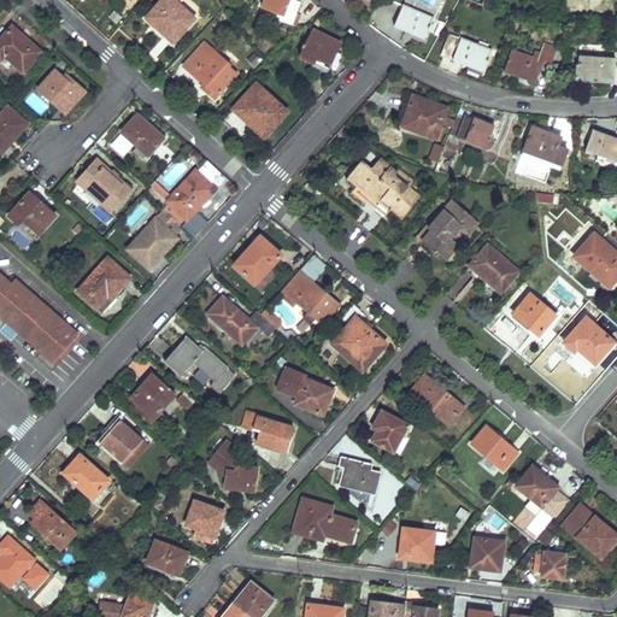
[(172,0),(162,0),(157,5),(148,16),(176,41),(195,19),(172,0)]
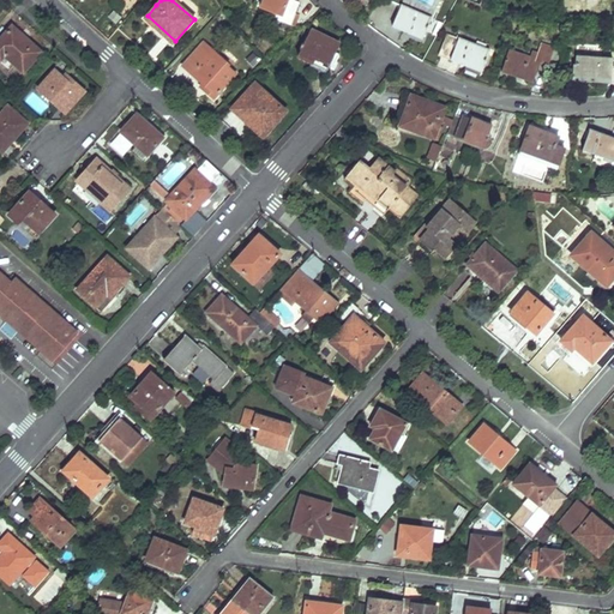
[(282,20),(289,23),(296,25),(300,17),(295,14),(300,4),(292,0),(263,0),(260,7),(283,16),(282,20)]
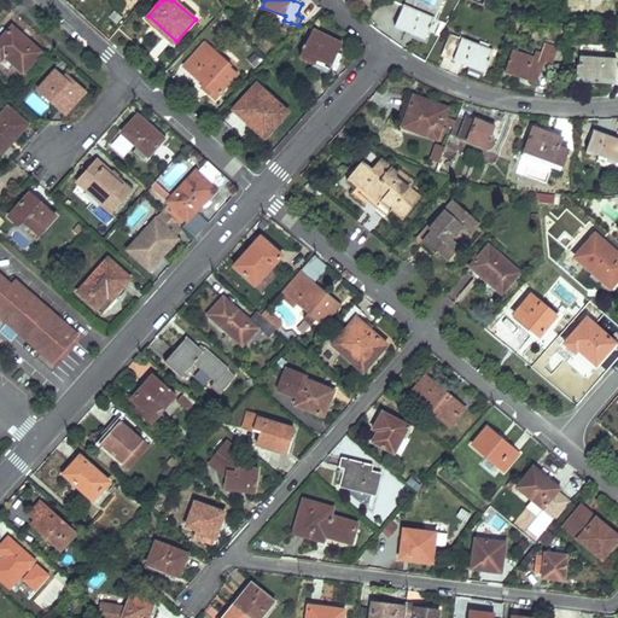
[(589,0),(588,12),(599,13),(600,1),(589,0)]
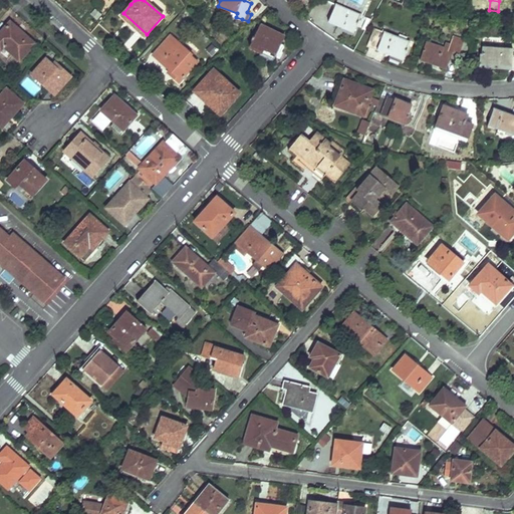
[(322,1),(321,4),(319,7),(329,11),(332,5),(322,1)]
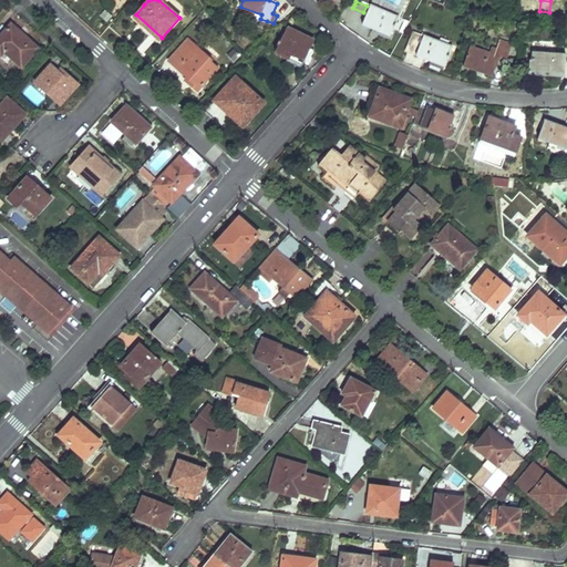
[(370,4),(366,14),(362,24),(390,35),(398,17),(370,4)]
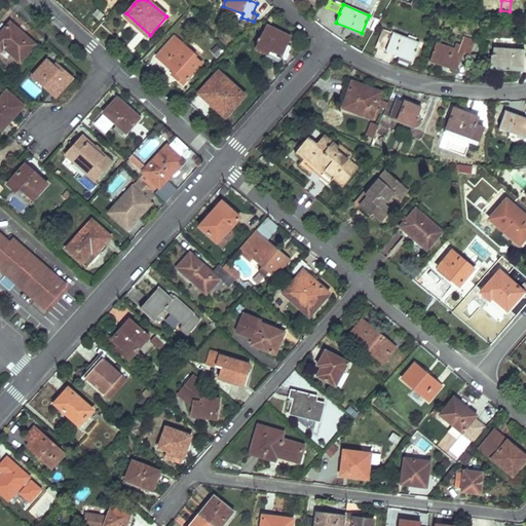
[(12,54),(21,62),(35,45),(10,23),(0,34),(0,50),(1,51),(4,47),(12,54)]
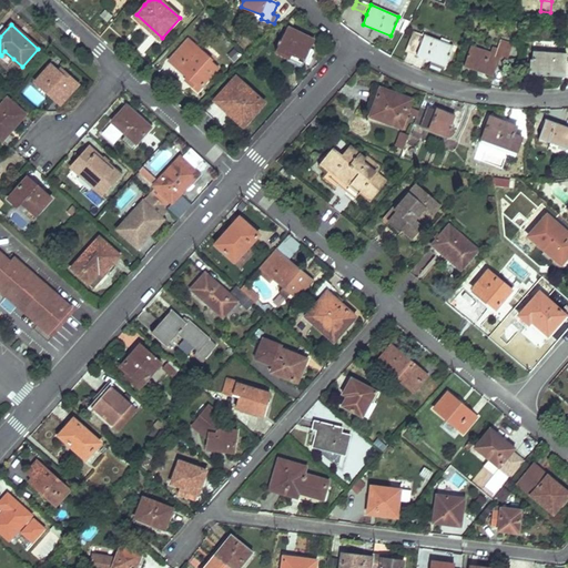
[(287,27),(282,39),(275,51),(302,64),(314,40),(287,27)]
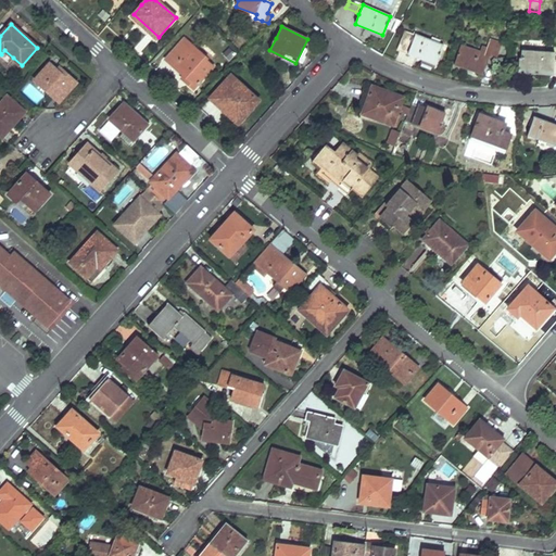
[(399,47),(408,51),(418,54),(417,59),(436,65),(444,46),(405,30),(399,47)]
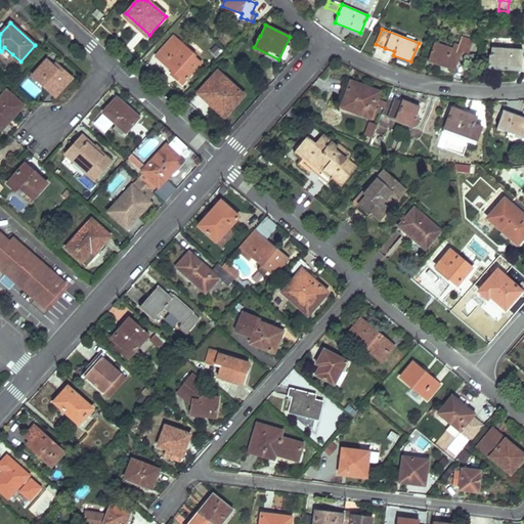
[(173,71),(172,72),(171,73),(183,84),(202,63),(195,57),(198,55),(175,37),(158,56),(173,71)]
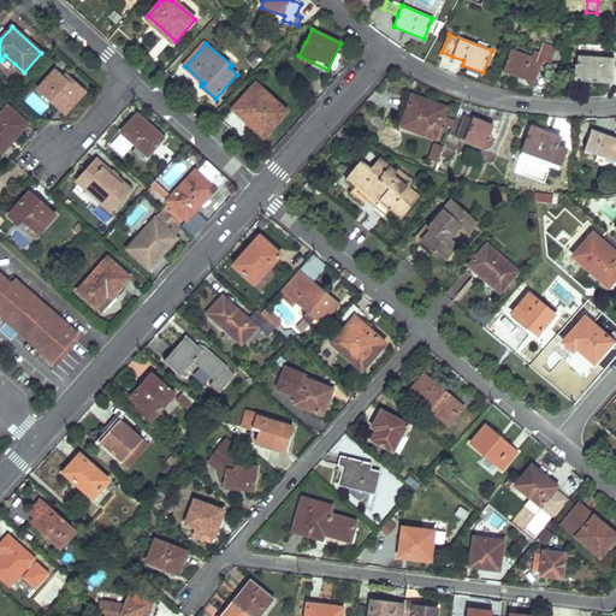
[(543,43),(542,48),(539,53),(533,51),(531,58),(510,51),(503,71),(531,80),(533,73),(537,75),(542,61),(549,64),(555,47),(543,43)]
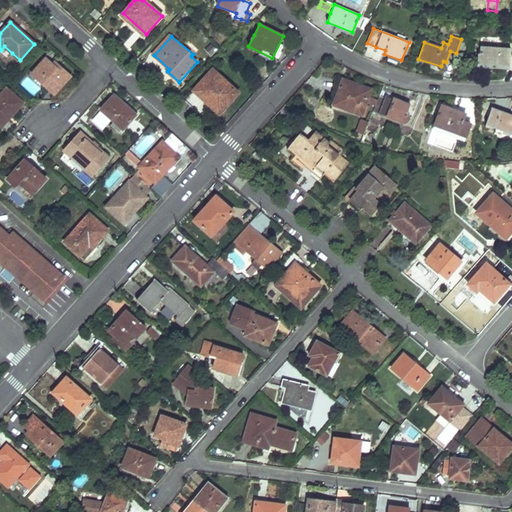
[(0,50),(0,51),(8,59),(12,53),(4,46),(1,50),(0,50)]
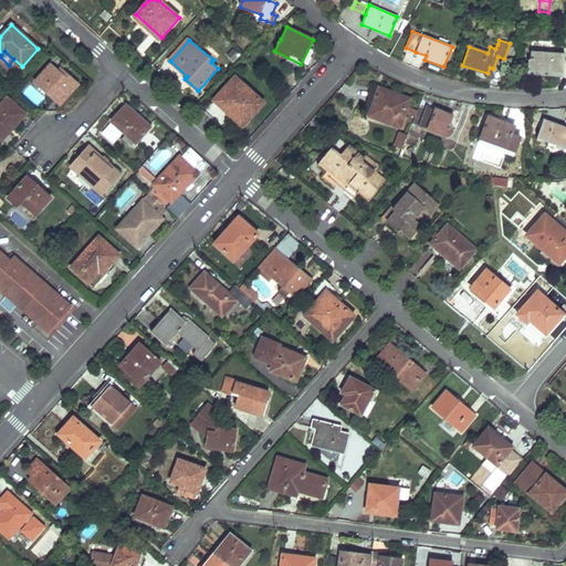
[(531,59),(530,59),(528,59),(527,73),(563,76),(565,53),(532,51),(531,59)]
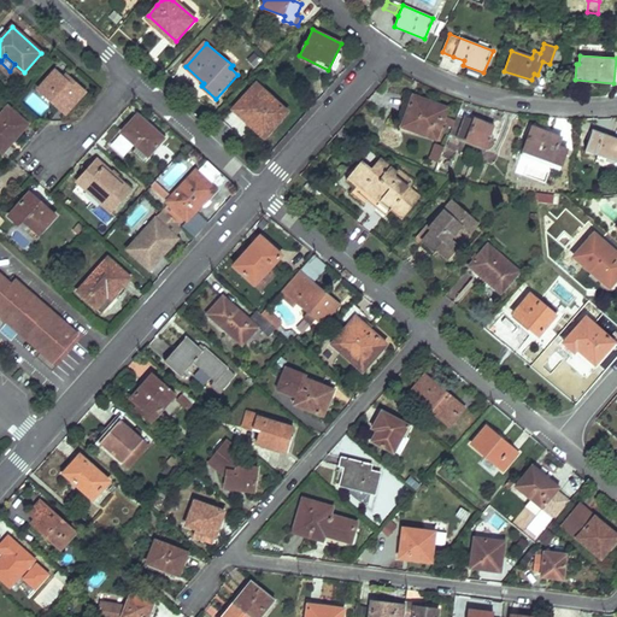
[(84,92),(76,83),(66,75),(63,78),(54,71),(39,88),(65,113),(84,92)]
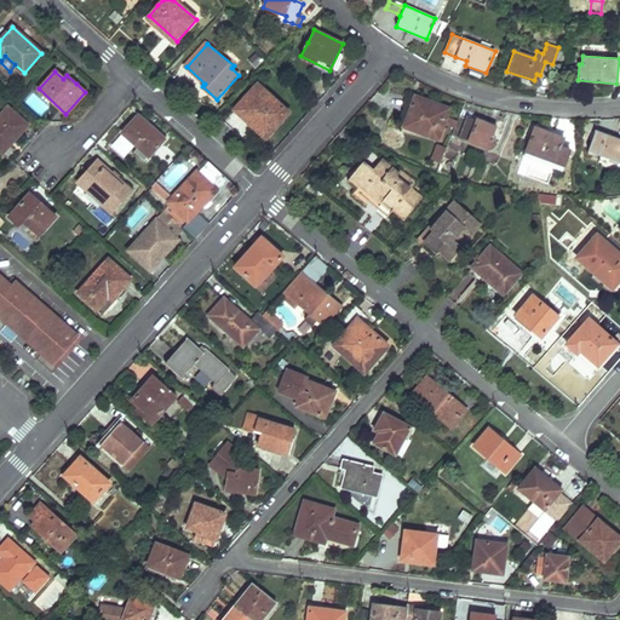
[(236,105),(246,114),(256,124),(253,126),(265,138),(290,113),(257,84),(236,105)]
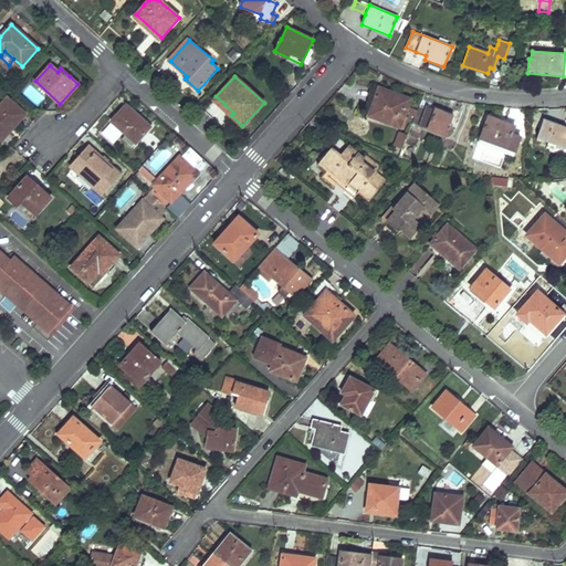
[(407,107),(410,100),(378,87),(368,115),(399,127),(405,113),(415,116),(417,111),(407,107)]
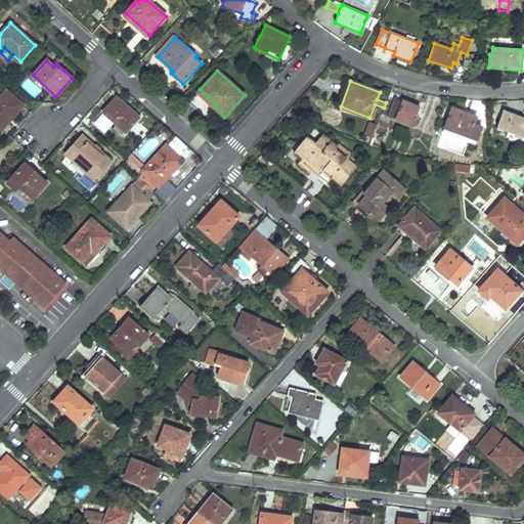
[(0,97),(0,127),(2,129),(23,105),(7,90),(0,97)]
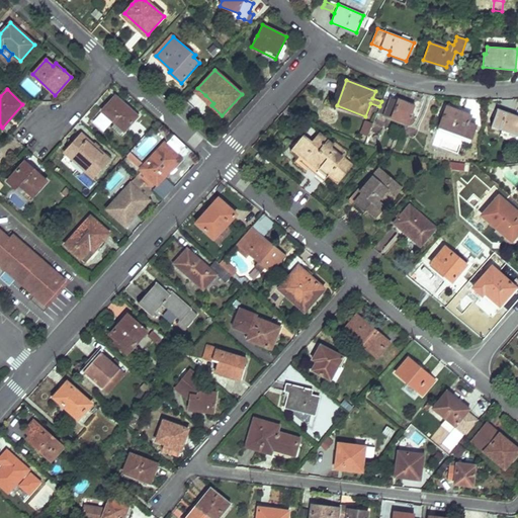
[(138,116),(115,96),(102,110),(115,122),(111,127),(120,136),(138,116)]
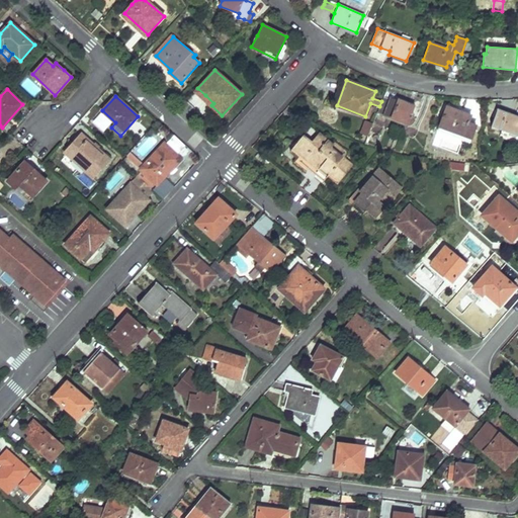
[(412,115),(411,114),(415,105),(398,98),(398,99),(392,96),(383,114),(409,124),(412,115)]
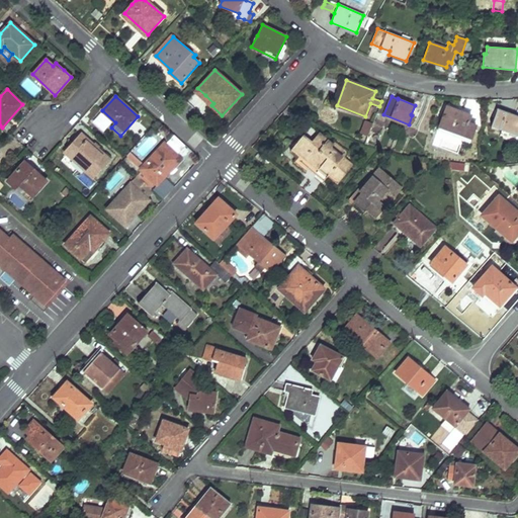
[(476,124),(471,123),(468,121),(470,115),(446,106),(439,125),(470,138),(476,124)]
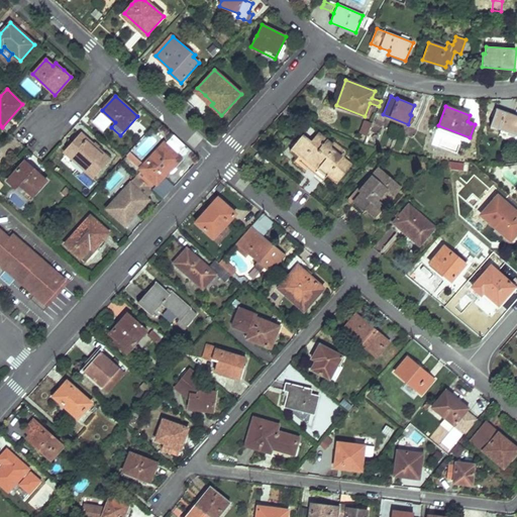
[(516,135),(516,116),(497,109),(491,126),(516,135)]
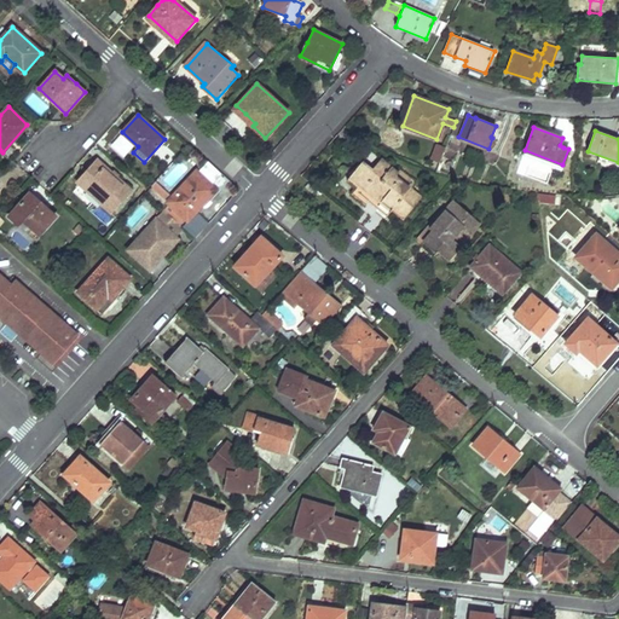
[(437,144),(433,154),(441,156),(445,148),(437,144)]
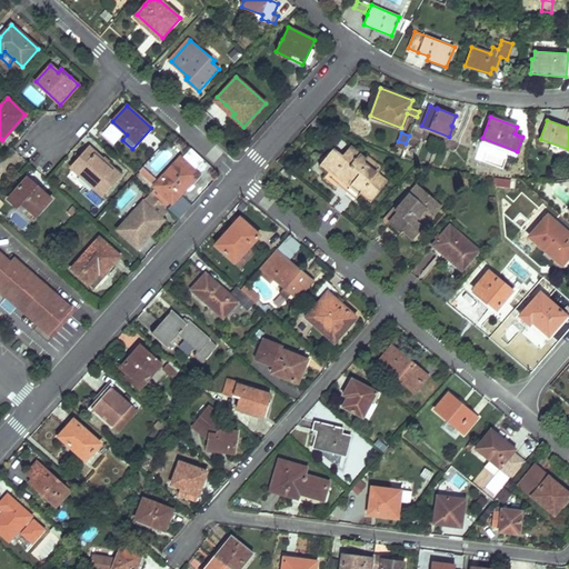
[(101,196),(110,185),(120,175),(90,147),(71,167),(101,196)]
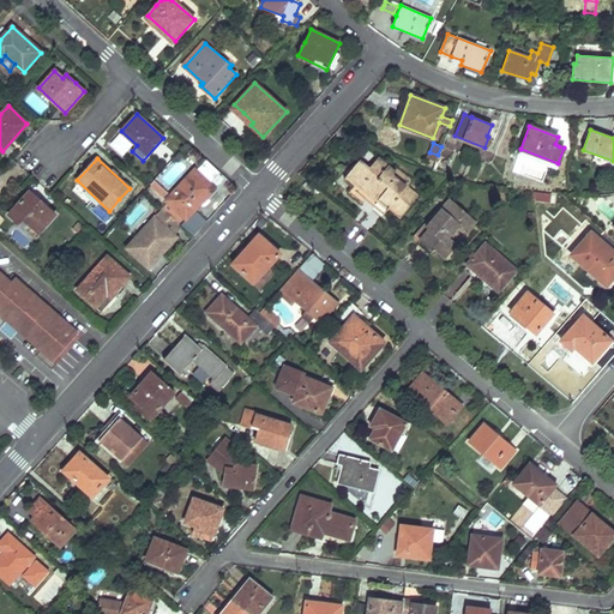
[(220,172),(206,160),(197,170),(210,182),(220,172)]
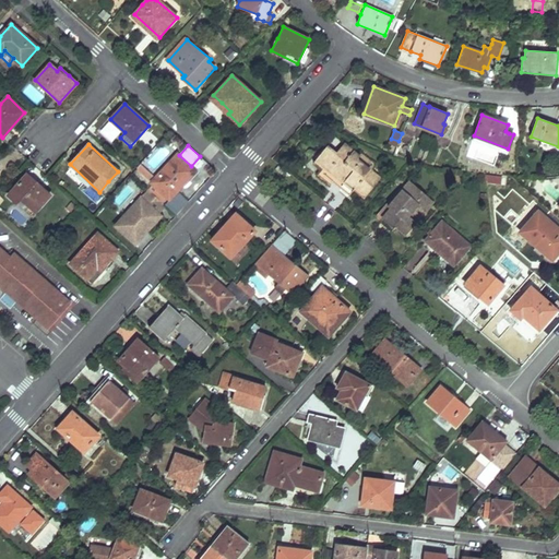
[(331,170),(332,169),(333,168),(339,173),(334,177),(345,186),(348,181),(356,188),(358,186),(368,193),(379,180),(357,162),(359,159),(344,146),(335,157),(326,150),(319,161),(331,170)]
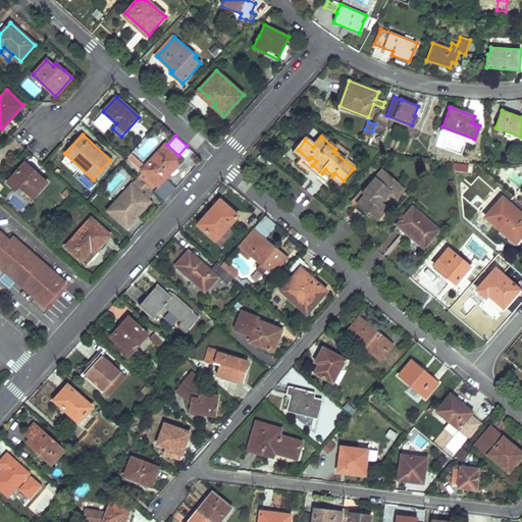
[(165,178),(170,172),(183,159),(178,155),(167,145),(166,143),(141,169),(143,171),(138,176),(152,190),(157,184),(158,186),(165,178)]
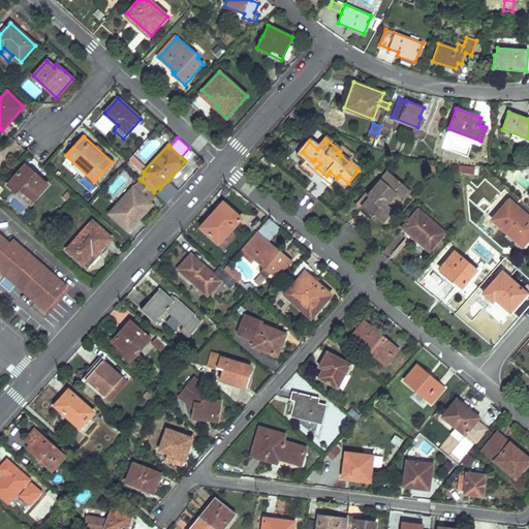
[(263,155),(260,159),(267,164),(270,160),(263,155)]
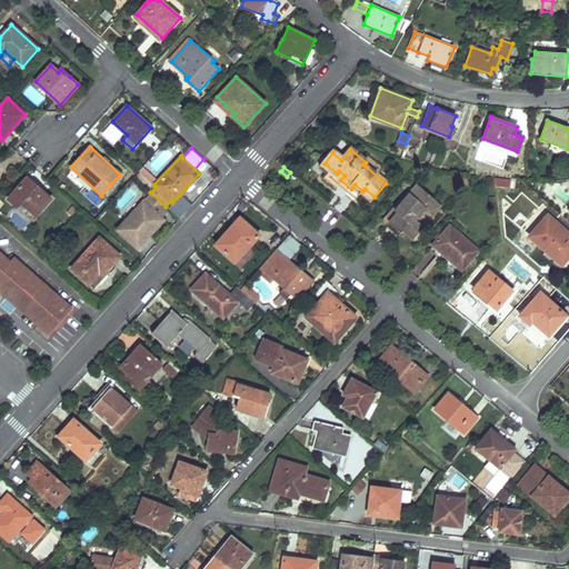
[(22,203),(29,210),(36,216),(52,198),(28,177),(8,198),(19,208),(22,203)]
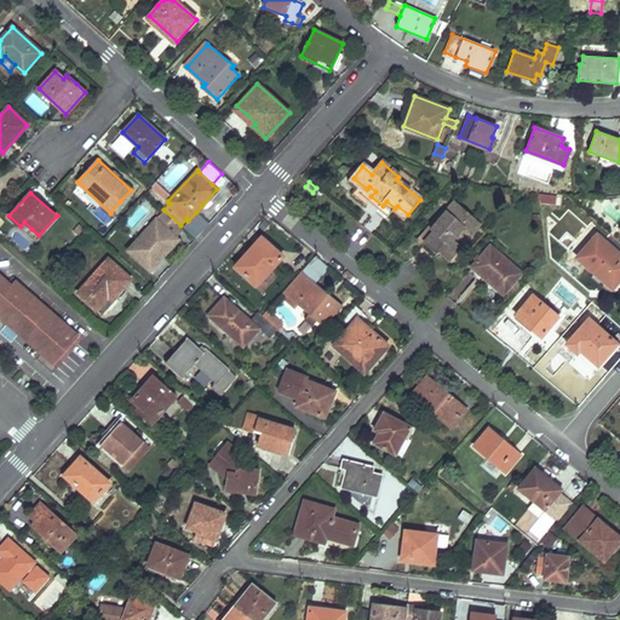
[(438,252),(445,257),(449,262),(458,252),(448,245),(464,227),(472,233),(481,224),(454,201),(442,214),(441,213),(429,227),(417,240),(435,256),(438,252)]
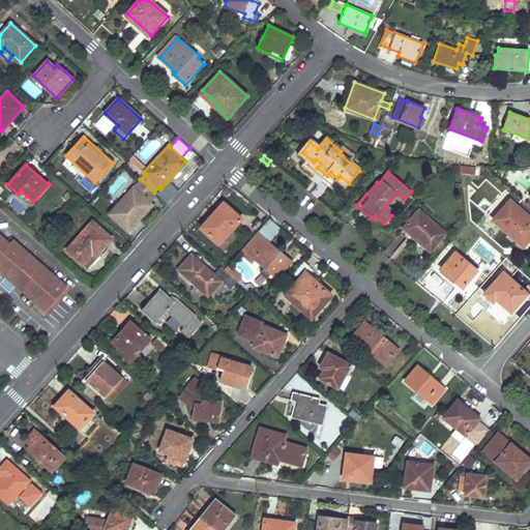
[(86,176),(80,182),(91,193),(97,186),(86,176)]
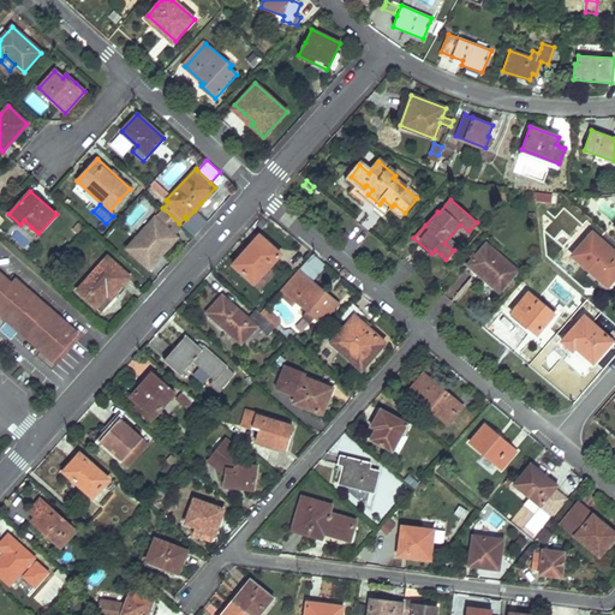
[(186,219),(181,225),(193,237),(207,221),(195,210),(186,219)]
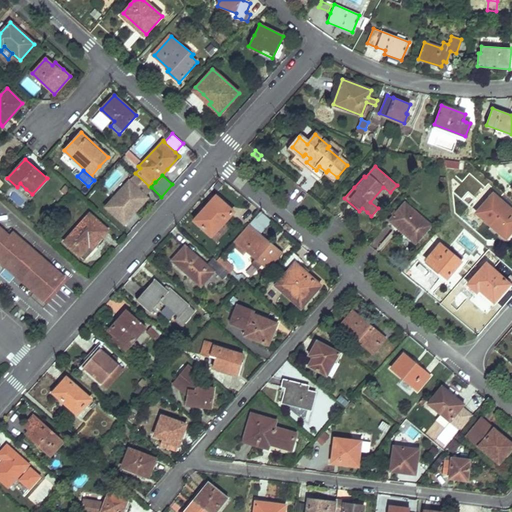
[(105,207),(114,215),(124,224),(146,199),(128,182),(105,207)]
